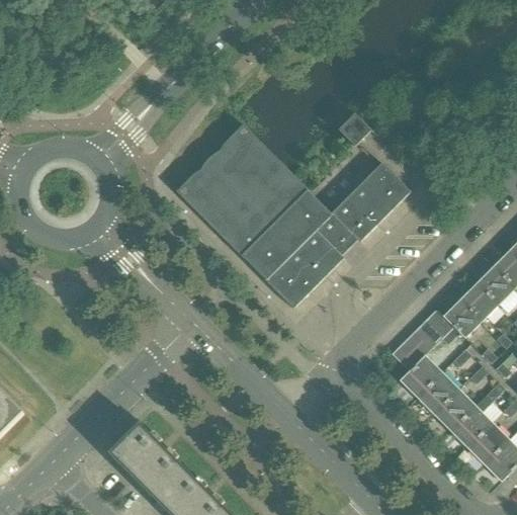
[(370,130),(354,113),(337,130),(353,146),(370,130)]
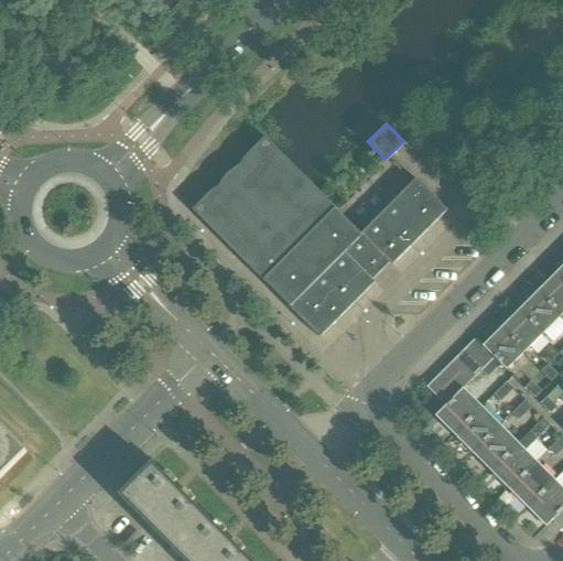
[(389,260),(359,233),(336,208),(263,136),(242,157),(238,163),(235,165),(233,166),(228,170),(226,172),(224,174),(220,179),(219,181),(217,184),(210,187),(191,208),(263,281),(264,280),(288,303),(288,304),(318,335),(374,281),(371,278),(389,260)]
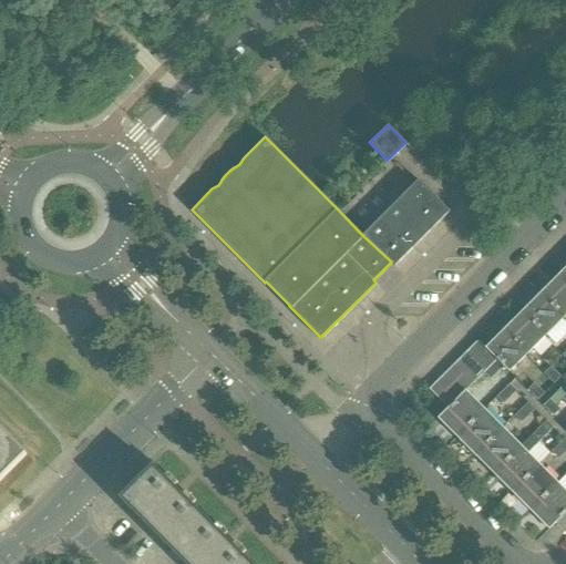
[(361,234),(391,262),(393,264),(449,209),(417,177),(361,234)]
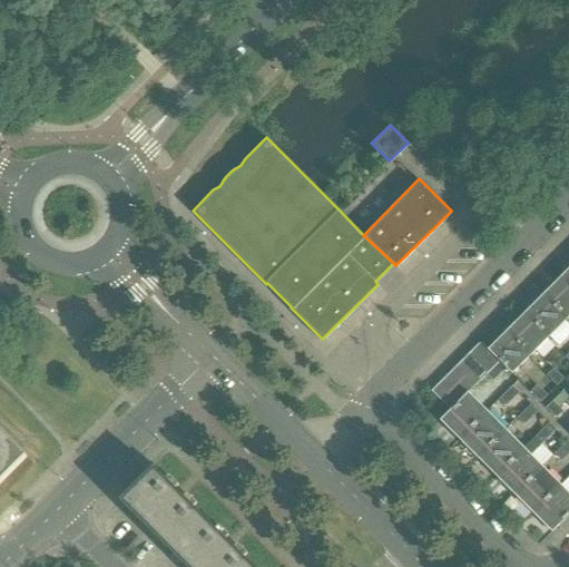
[(568,264),(559,275),(568,285),(568,264)]
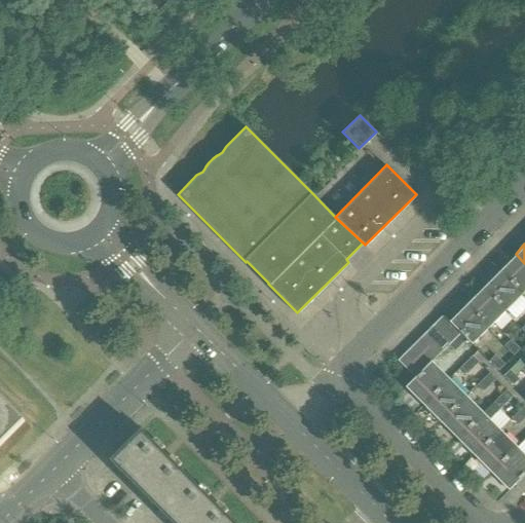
[(524,263),(516,254),(498,271),(521,293),(524,289),(524,263)]
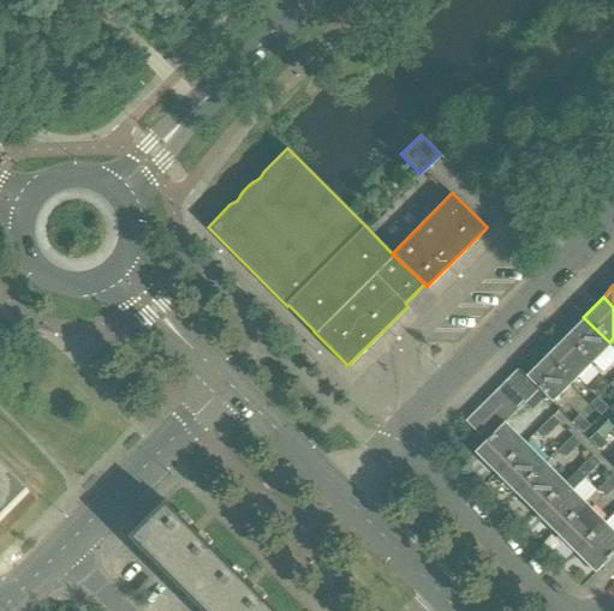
[(583,317),(562,337),(589,363),(609,342),(583,317)]
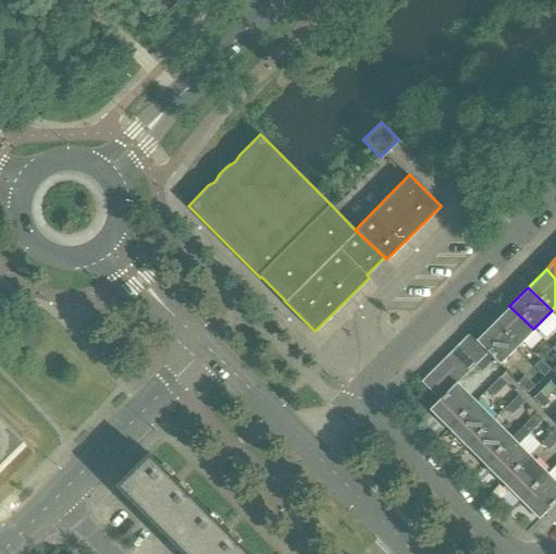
[(509,306),(492,323),(516,346),(533,329),(509,306)]
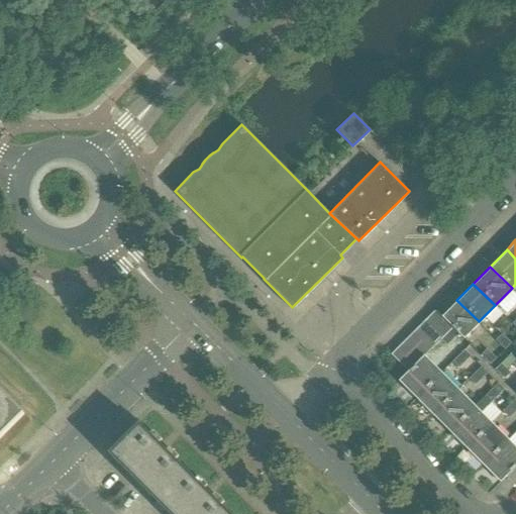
[(451,325),(457,331),(462,337),(479,321),(456,300),(441,315),(451,325)]
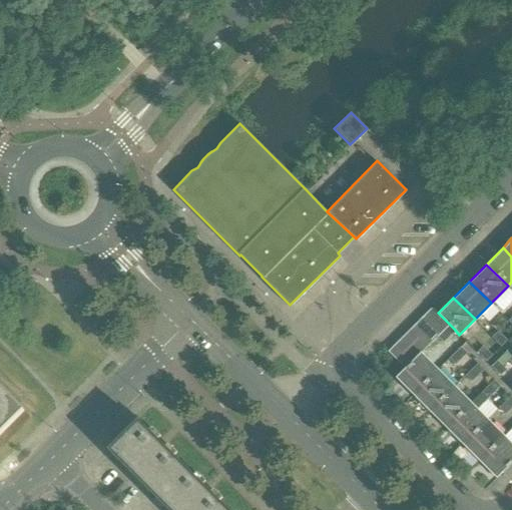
[(431,306),(422,315),(439,332),(448,323),(438,313),(431,306)]
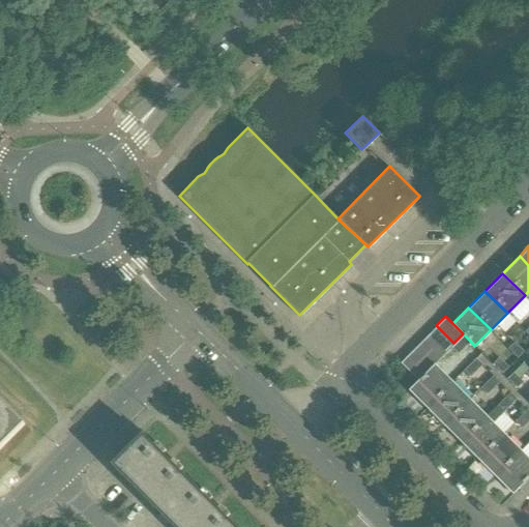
[(436,325),(428,334),(445,352),(450,346),(453,343),(436,325)]
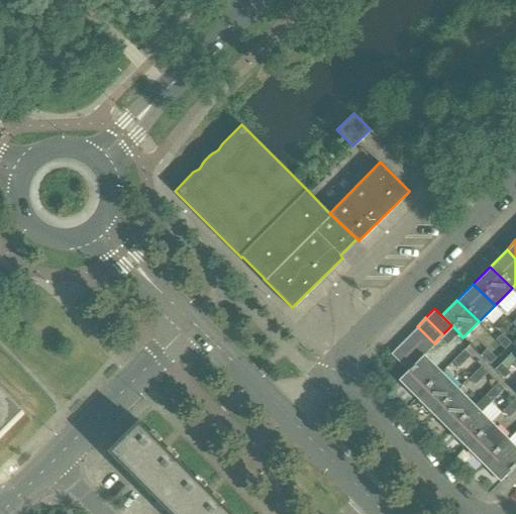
[(451,325),(442,334),(439,337),(445,343),(457,331),(451,325)]
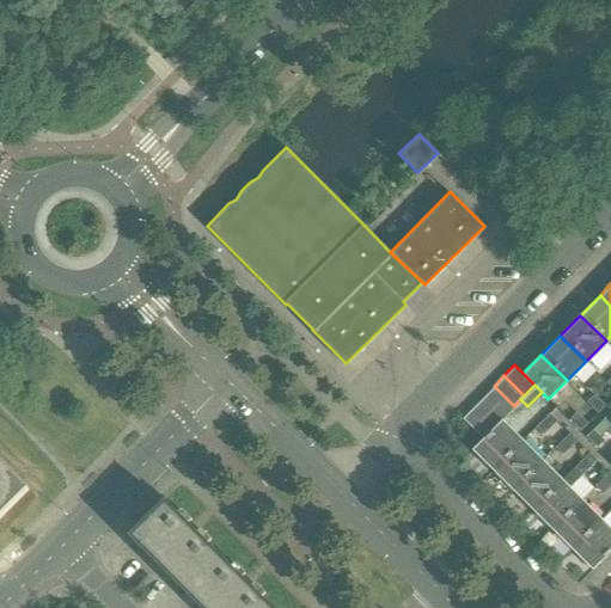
[(494,386),(483,397),(503,417),(514,406),(494,386)]
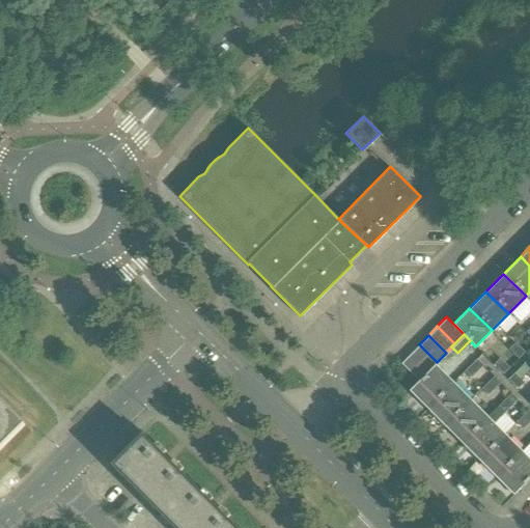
[(508,348),(518,357),(524,351),(514,341),(508,348)]
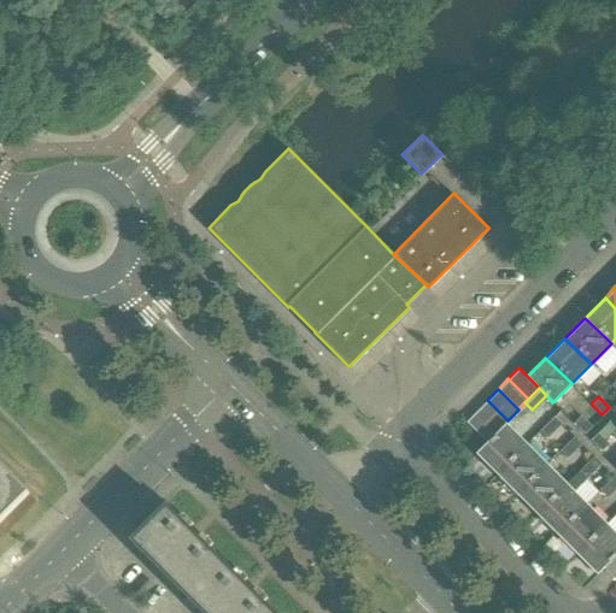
[(487,400),(476,410),(497,430),(505,423),(508,420),(487,400)]
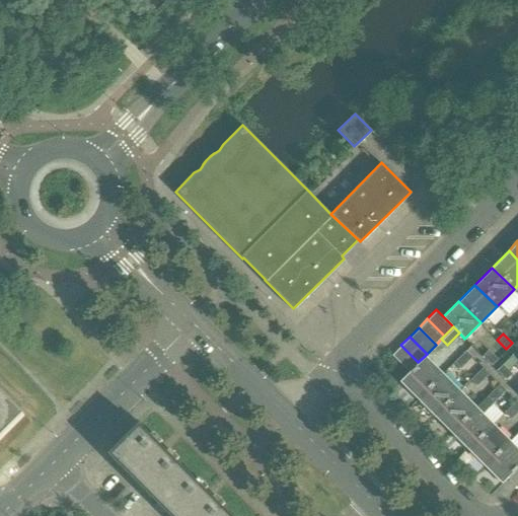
[(391,354),(409,371),(418,362),(400,345),(391,354)]
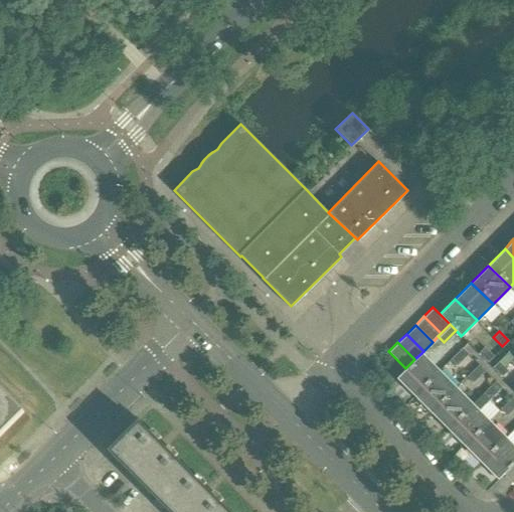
[(468,352),(462,346),(453,355),(459,361),(468,352)]
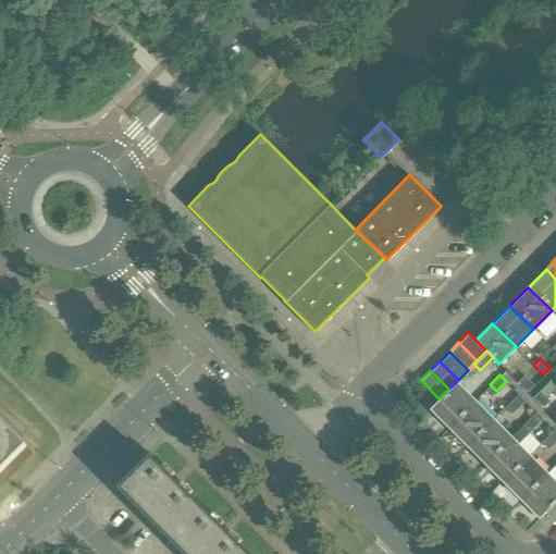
[(523,374),(517,381),(527,391),(533,384),(523,374)]
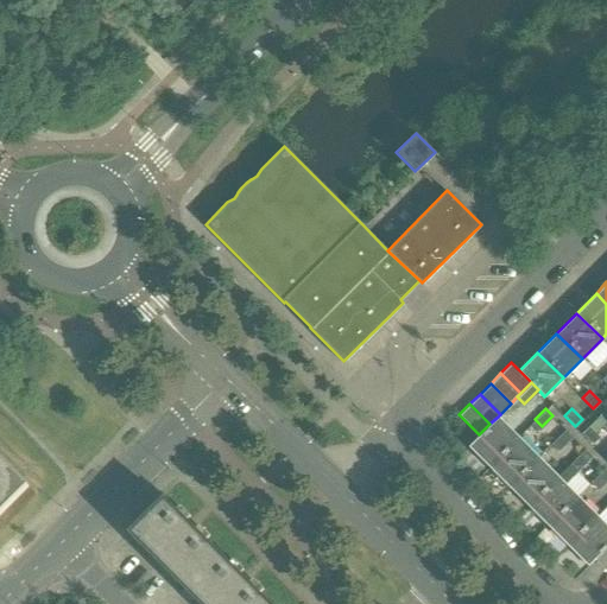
[(468,445),(488,465),(518,436),(498,417),(489,424),(479,434),(468,445)]
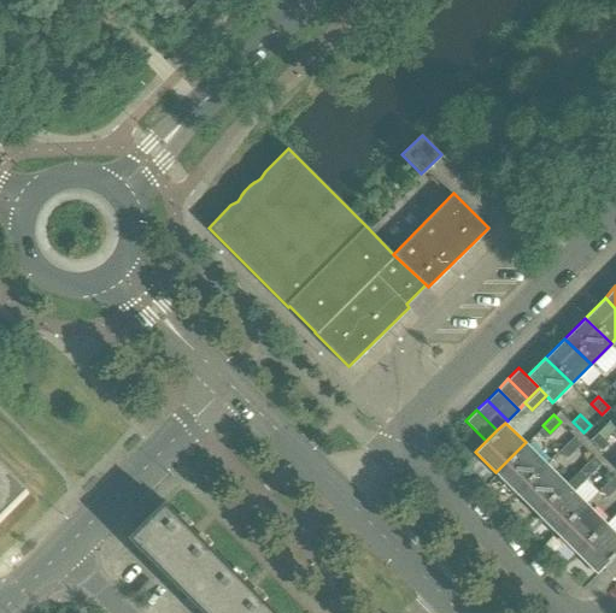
[(590,438),(600,449),(608,442),(597,431),(590,438)]
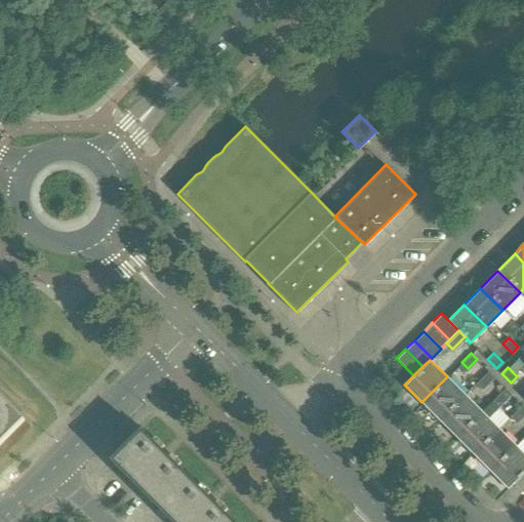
[(493,376),(487,370),(478,378),(484,386),(493,376)]
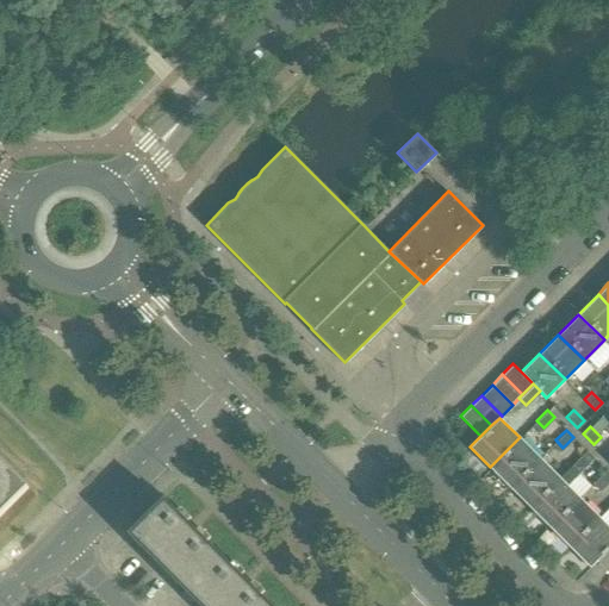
[(490,467),(510,487),(539,457),(520,437),(490,467)]
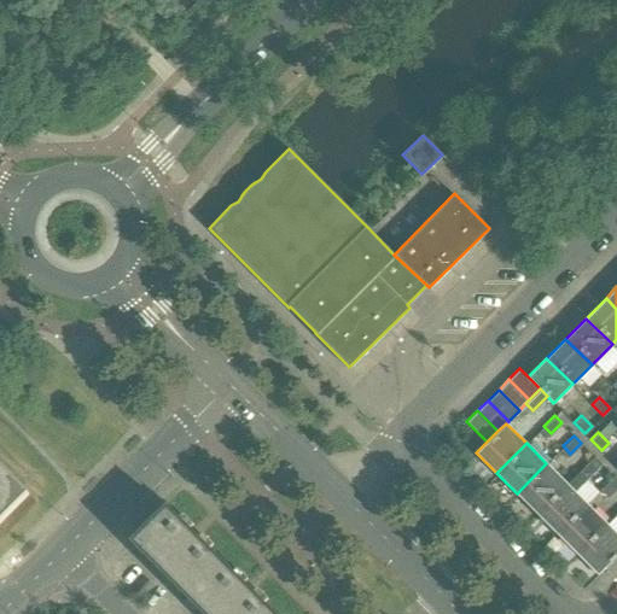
[(600,462),(593,455),(582,466),(589,473),(600,462)]
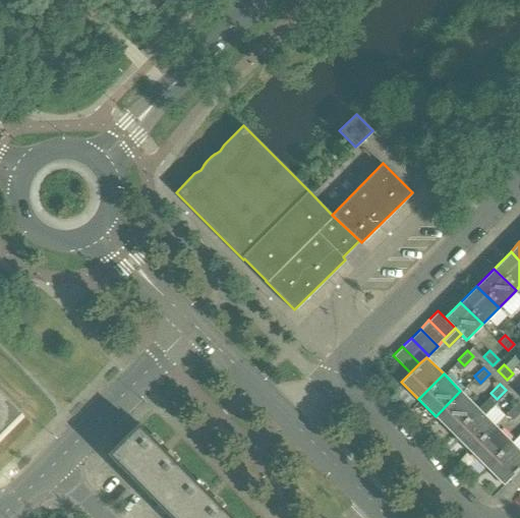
[(436,416),(452,433),(477,407),(460,391),(436,416)]
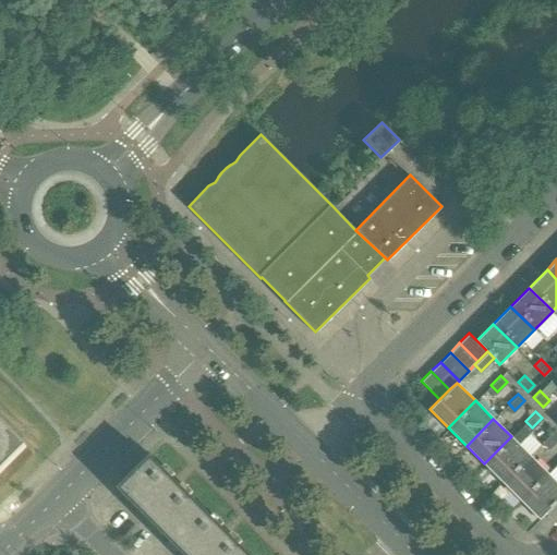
[(0,469),(25,445),(21,442),(0,420),(0,469)]
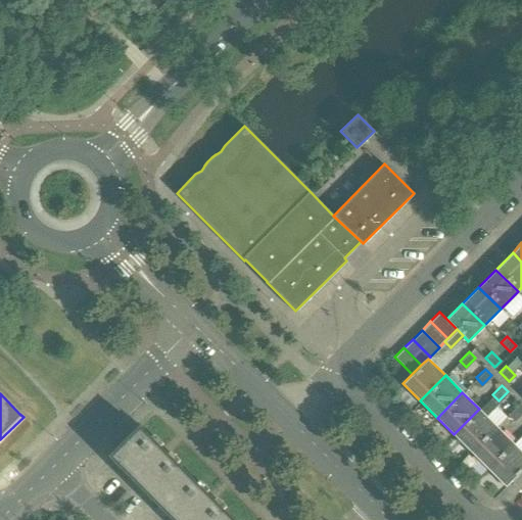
[(521,411),(521,405),(519,403),(510,412),(516,418),(521,411)]
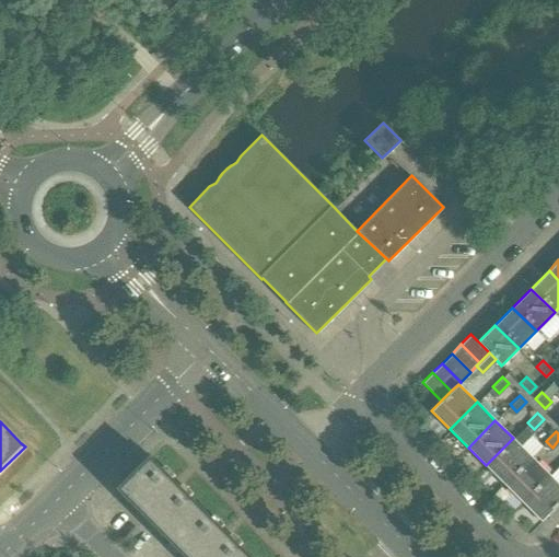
[(486,465),(504,484),(531,456),(513,438),(486,465)]
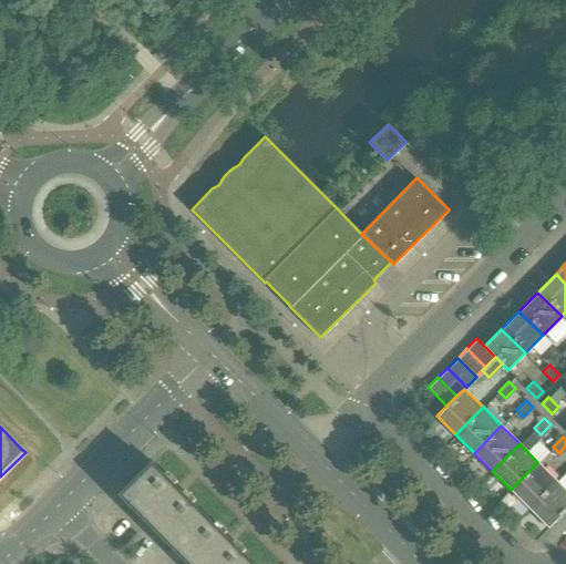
[(251,563),(151,462),(119,495),(186,563),(251,563)]
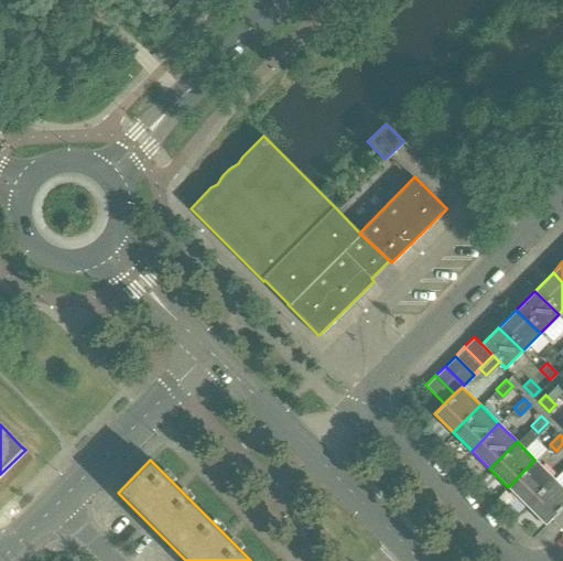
[(508,487),(526,505),(553,478),(534,460),(508,487)]
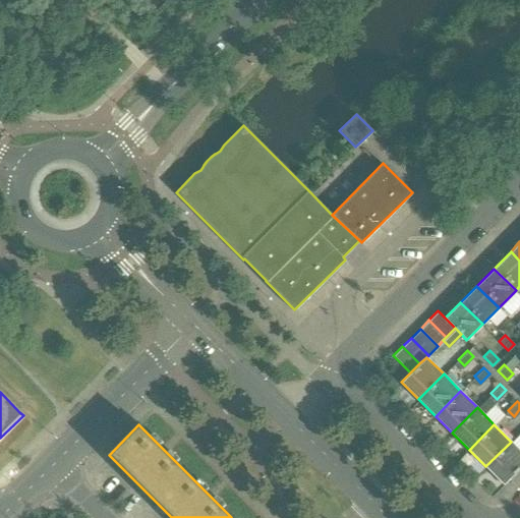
[(519,450),(511,442),(485,466),(503,483),(519,466),(519,450)]
